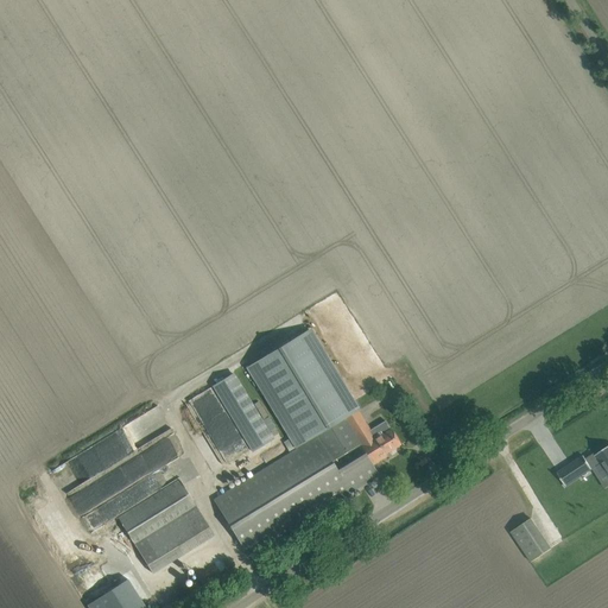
[(240,485),(214,501),(241,545),(247,556),(362,485),(363,485),(379,475),(373,466),(344,418),(358,410),(309,330),(304,334),(267,355),(249,367),(299,449),(296,451),(240,485)]
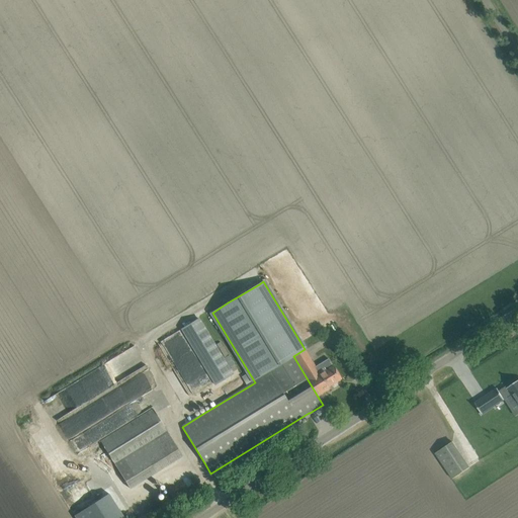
[(233,374),(198,319),(181,329),(216,384),(233,374)]
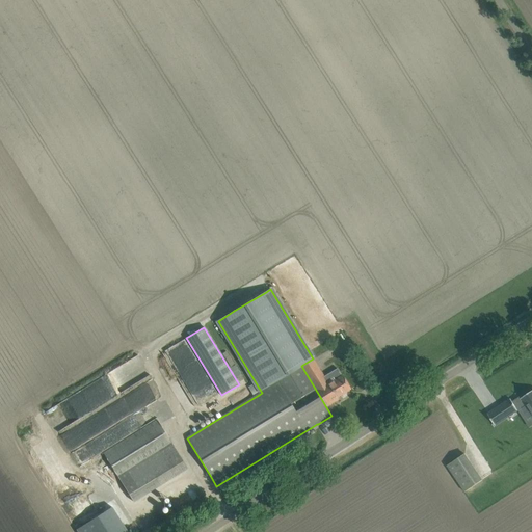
[(186,365),(196,360),(187,340),(167,350),(179,374),(188,369),(186,365)]
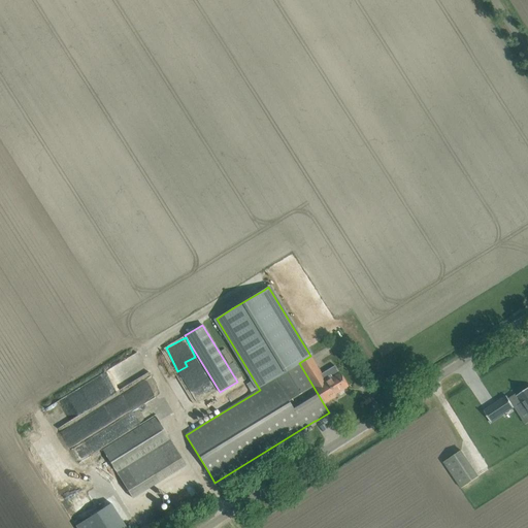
[(310,356),(299,363),(324,404),(336,397),(334,394),(348,386),(336,366),(322,374),(310,356)]
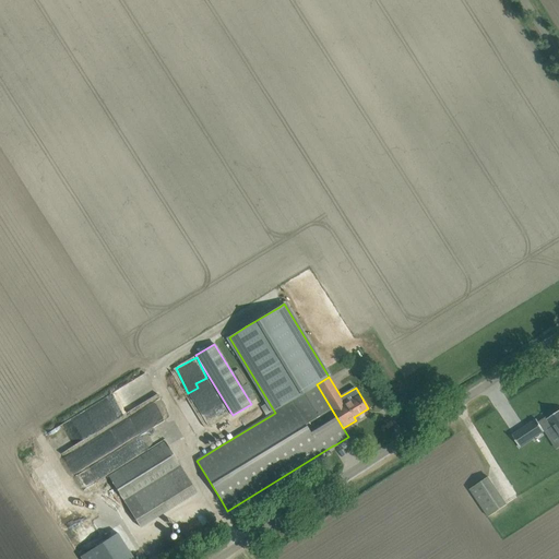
[(132,407),(133,409),(159,400),(155,389),(137,395),(140,404),(132,407)]
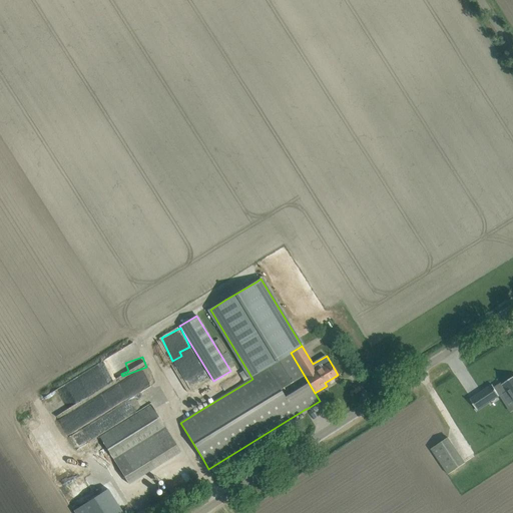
[(243,371),(238,373),(243,381),(248,379),(243,371)]
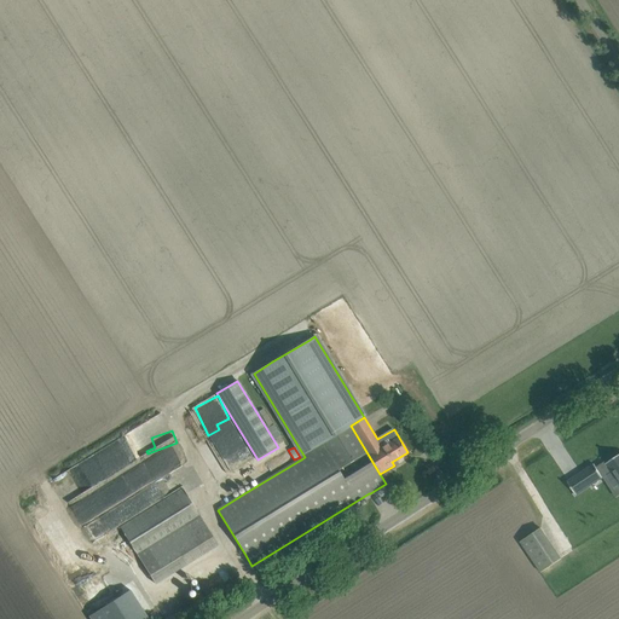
[(606,450),(591,456),(596,466),(611,460),(606,450)]
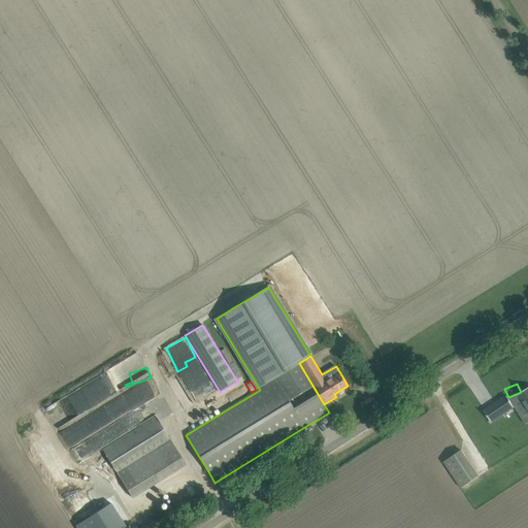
[(506,395),(484,410),(491,423),(515,407),(521,419),(527,414),(527,388),(526,390),(517,395),(517,396),(510,401),(508,398),(506,395)]
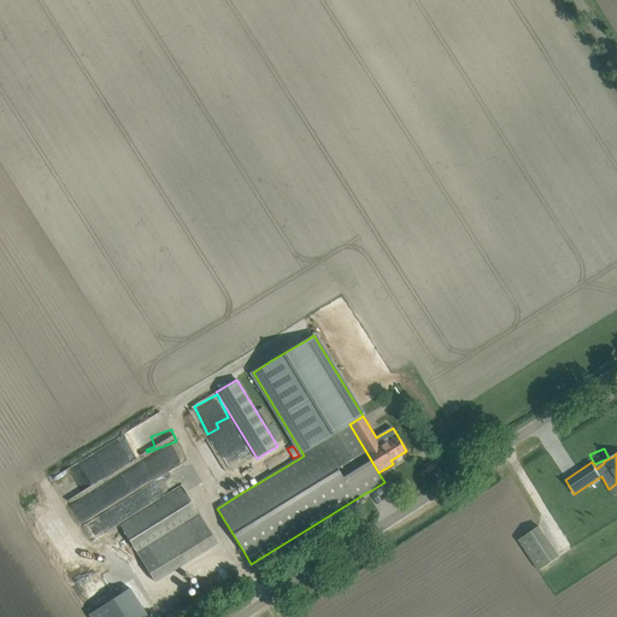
[(125,470),(74,501),(84,519),(112,504),(122,521),(174,491),(170,483),(168,486),(157,465),(147,471),(144,465),(128,475),(125,470)]
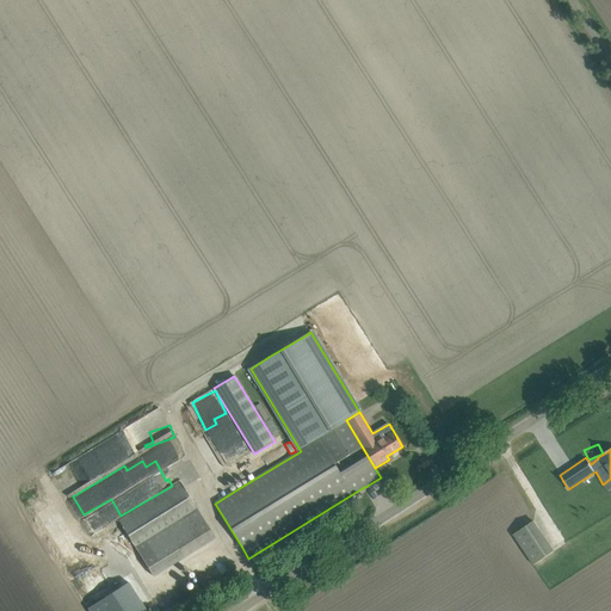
[(118,520),(153,576),(162,571),(144,541),(183,517),(201,547),(215,537),(180,482),(118,520)]
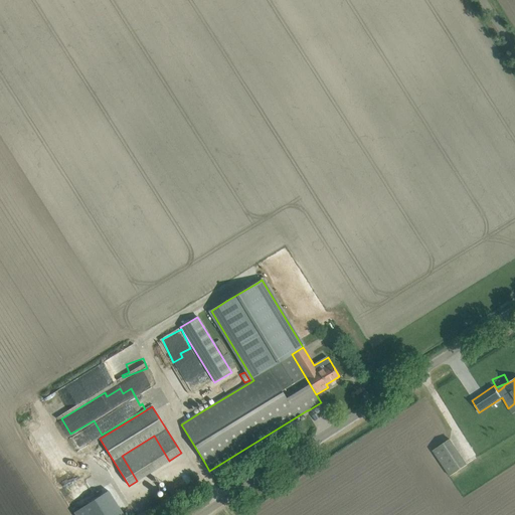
[(455,439),(435,451),(450,478),(471,467),(455,439)]
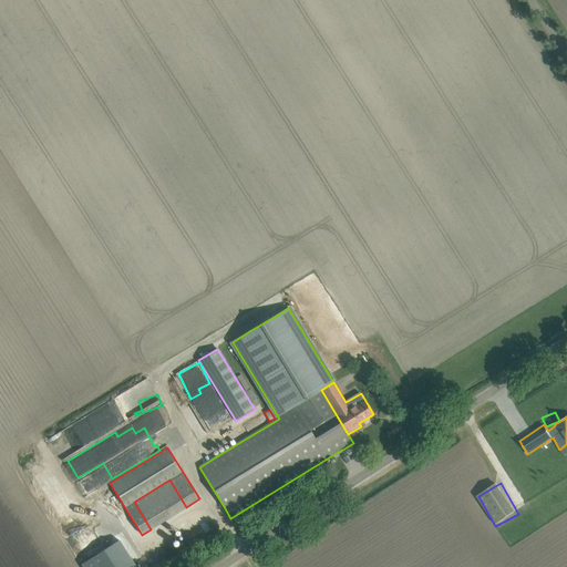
[(127,542),(102,557),(107,566),(134,566),(141,563),(127,542)]
